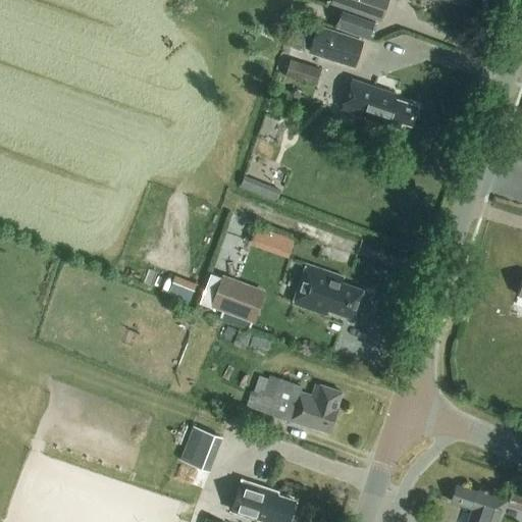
[(379,19),(385,0),(333,0),(333,3),(379,19)]
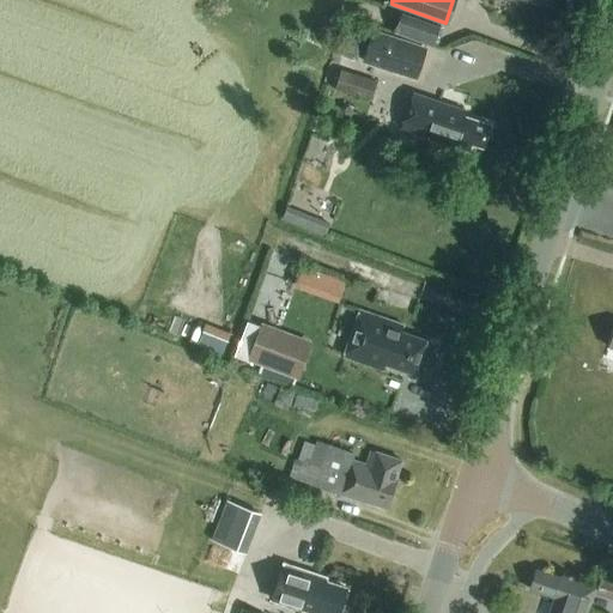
[(395,30),(400,18),(378,11),(374,23),(395,30)]
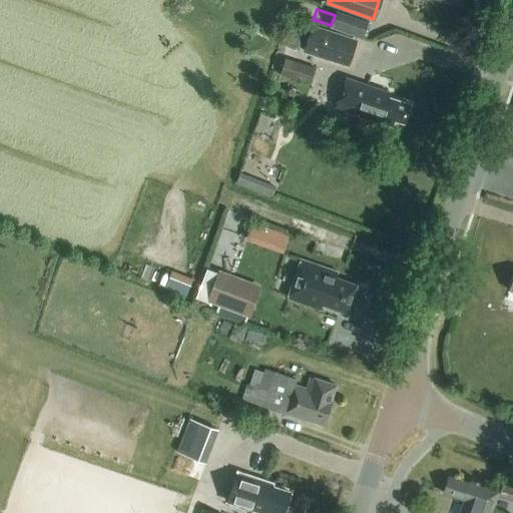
[(362,38),(368,21),(337,9),(330,26),(362,38)]
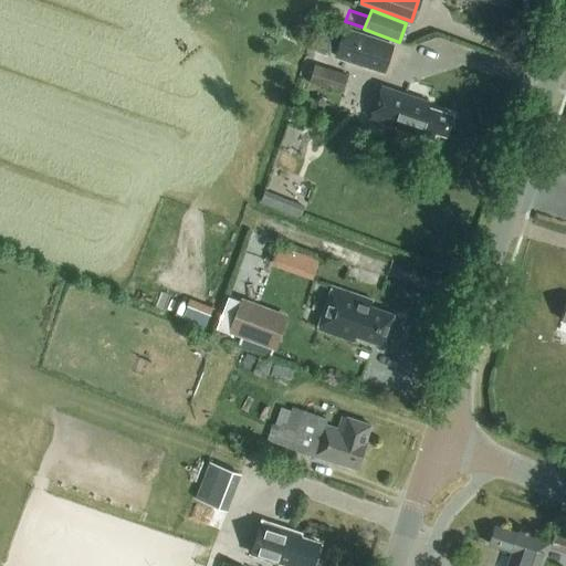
[(333,55),(343,24),(327,20),(317,51),(333,55)]
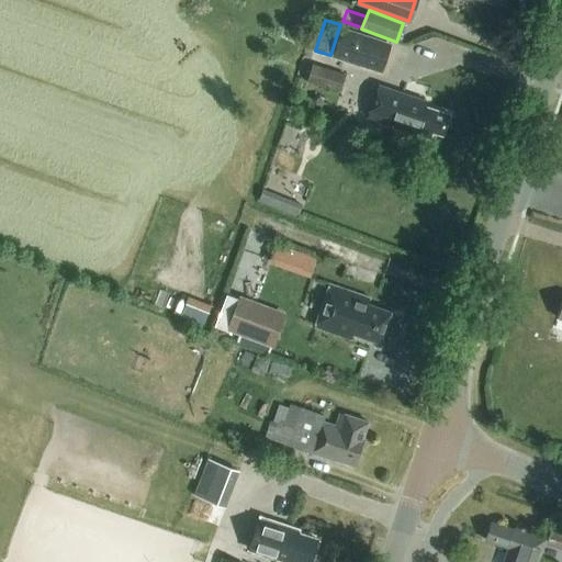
[(392,41),(340,24),(330,55),(382,72),(392,41)]
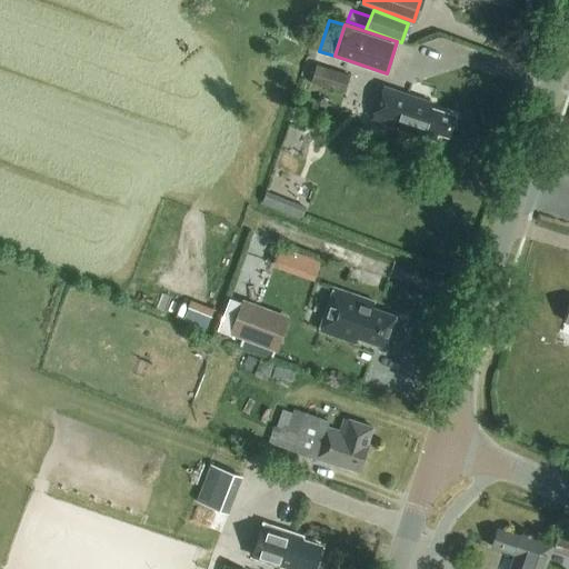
[(343,92),(349,73),(317,65),(311,82),(343,92)]
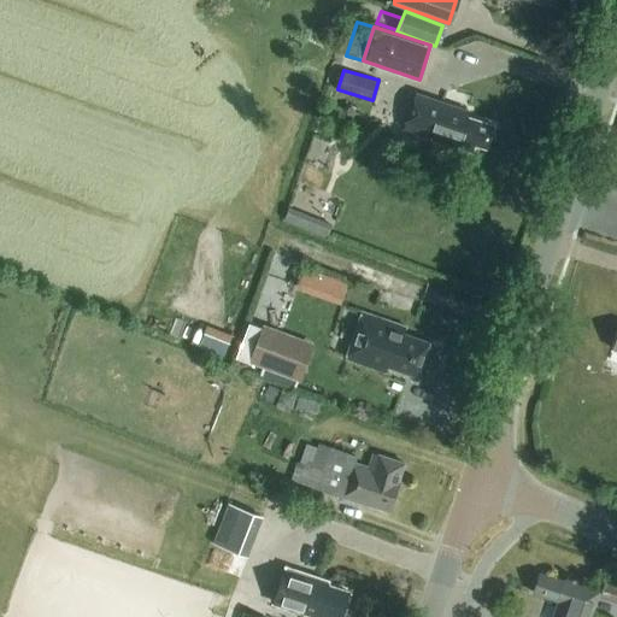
[(483,147),(492,127),(465,117),(466,111),(442,104),(430,136),(470,151),(472,142),(483,147)]
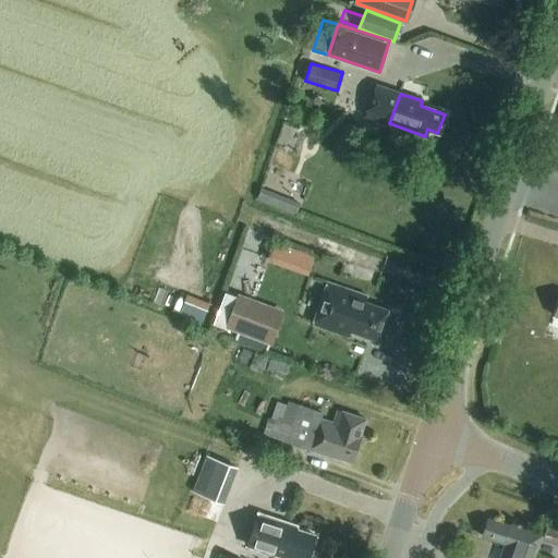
[(287,213),(292,199),(262,187),(256,199),(287,213)]
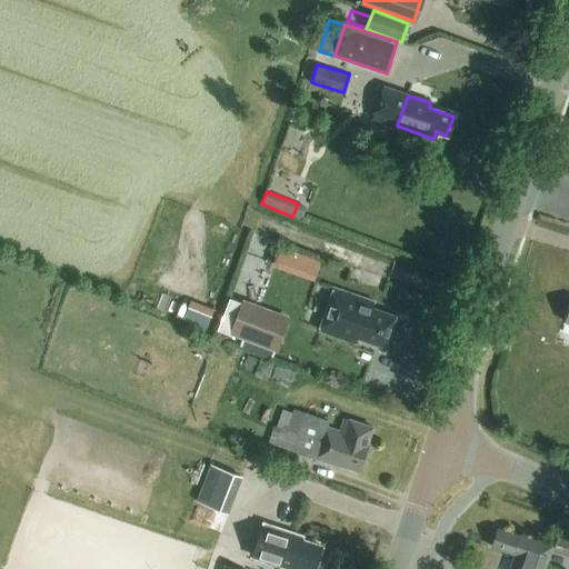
[(373,302),(337,289),(332,302),(329,301),(319,331),(356,343),(357,337),(385,347),(396,316),(372,308),(373,302)]
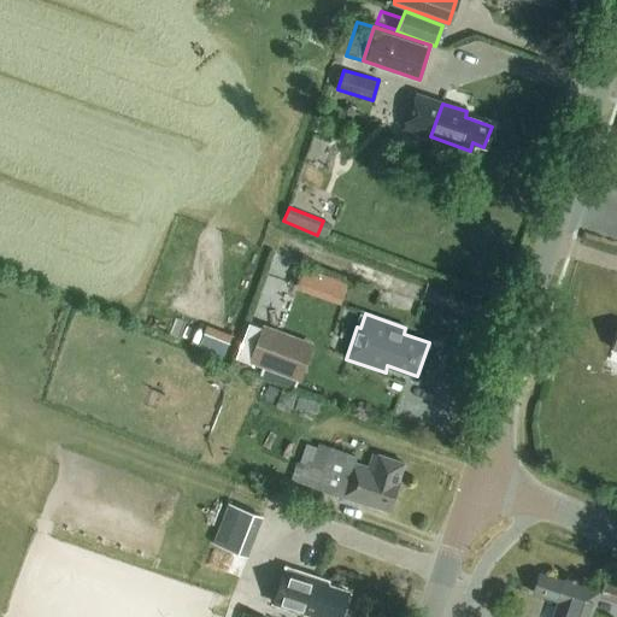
[(301,378),(315,339),(260,319),(246,359),(301,378)]
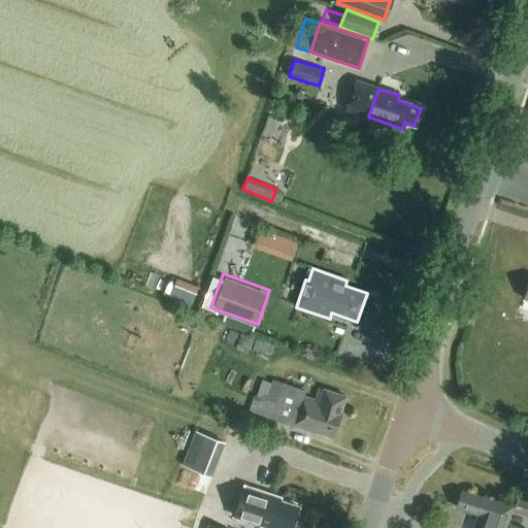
[(198,285),(176,276),(169,295),(191,302),(198,285)]
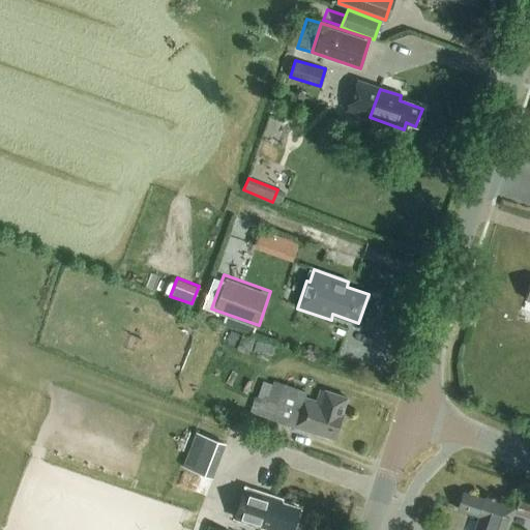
[(306,391),(273,380),(272,384),(263,381),(258,396),(256,395),(249,411),(293,427),(333,440),(343,414),(342,414),(347,398),(321,389),(317,402),(304,398),(306,391)]
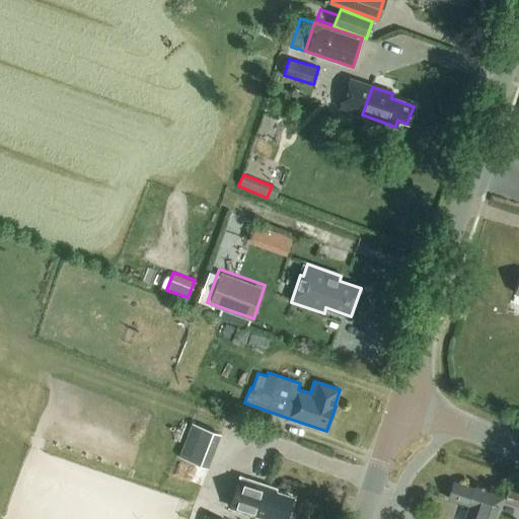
[(219,434),(193,424),(180,457),(207,467),(219,434)]
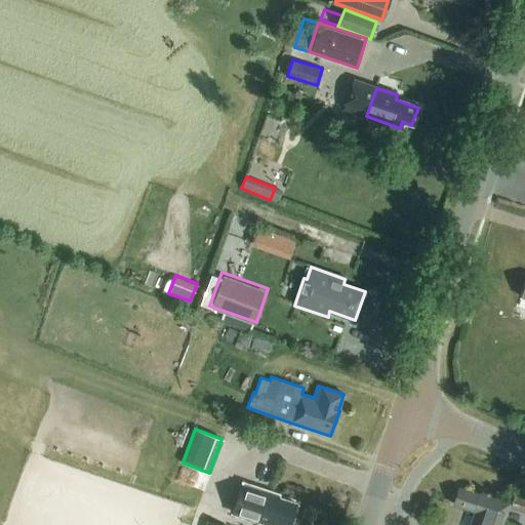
[(268,489),(243,481),(236,505),(250,509),(251,505),(260,508),(256,519),(274,524),(289,524),(296,503),(266,493),(268,489)]
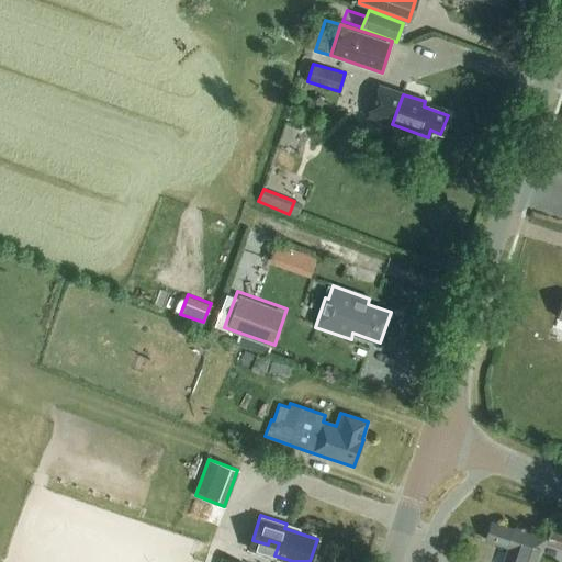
[(515,529),(492,521),(485,540),(508,548),(503,561),(538,561),(547,537),(516,526),(515,529)]
